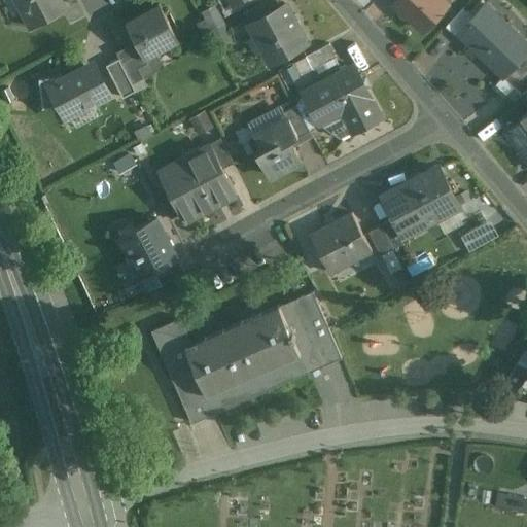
[(14,0),(30,28),(64,9),(59,0),(14,0)]
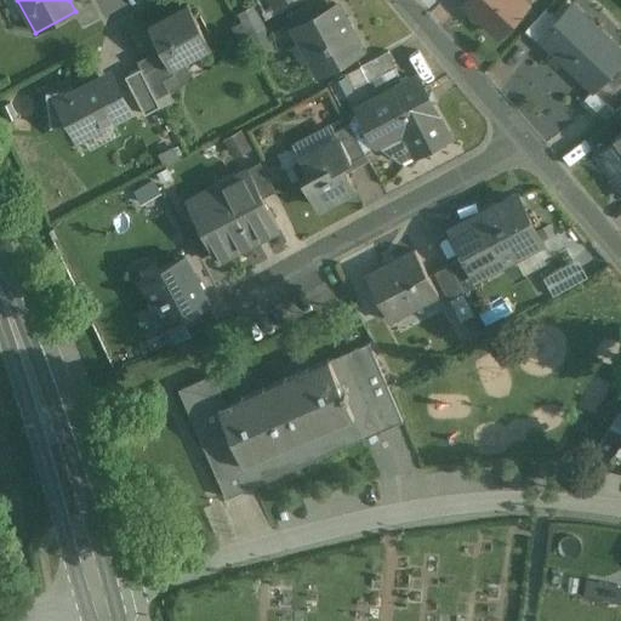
[(311,0),(300,6),(296,9),(303,22),(329,9),(324,0),(311,0)]
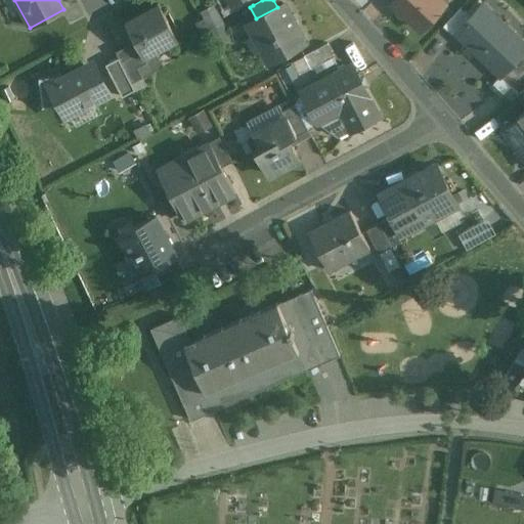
[(392,0),(392,1),(397,6),(397,12),(402,17),(408,16),(422,30),(444,5),(438,0),(392,0)]
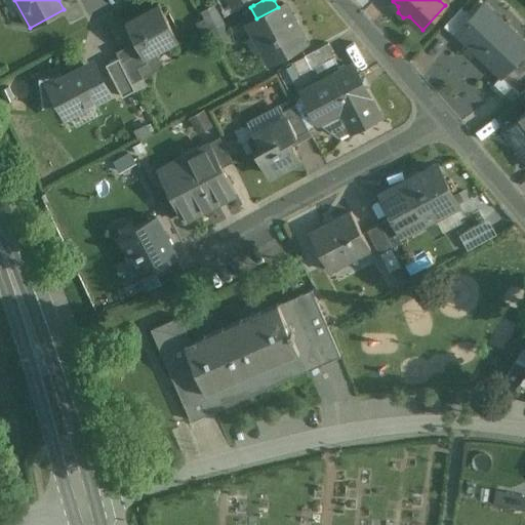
[(175,40),(156,3),(125,19),(138,45),(144,56),(146,55),(175,40)]
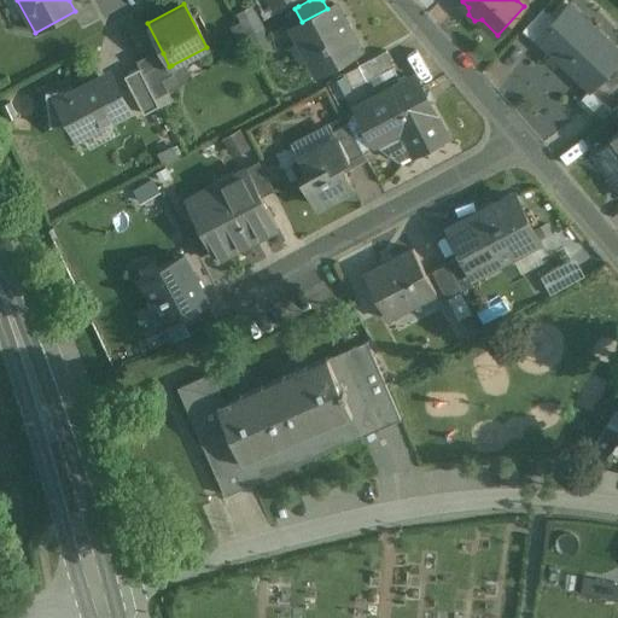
[(302,22),(292,28),(315,69),(357,46),(334,5),(327,9),(302,22)]
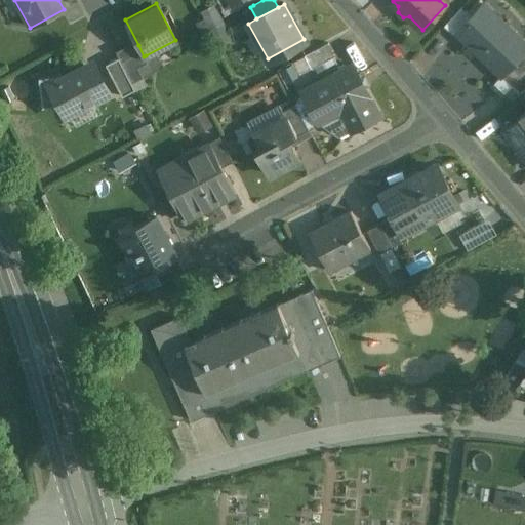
[(524,52),(524,43),(483,4),(470,17),(454,33),(455,34),(501,77),(524,52)]
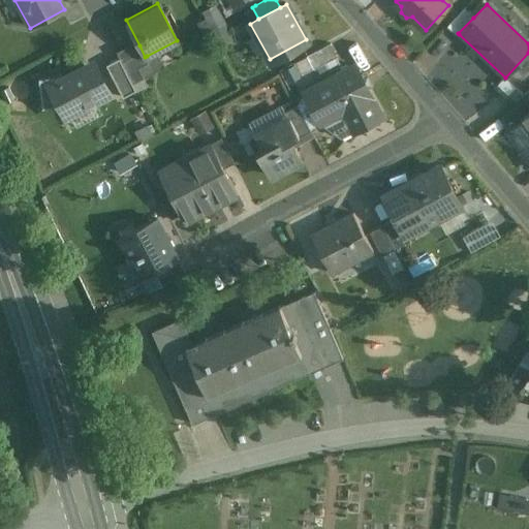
[(464,9),(446,28),(456,36),(459,34),(458,33),(473,18),(464,9)]
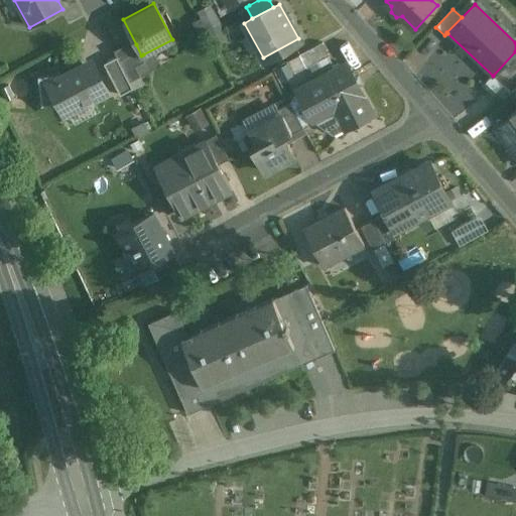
[(320,41),(297,53),(304,67),(328,53),(320,41)]
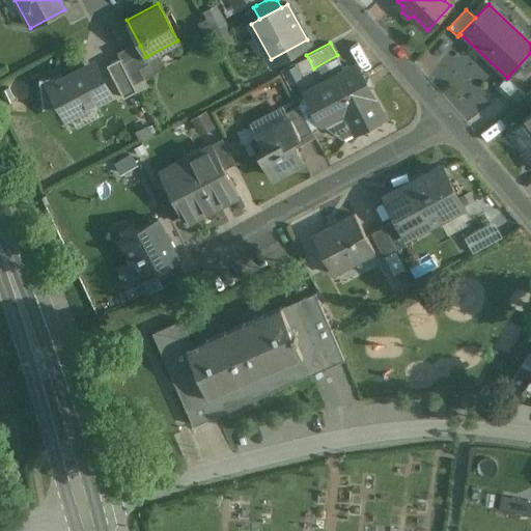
[(133,50),(130,57),(121,61),(133,83),(143,77),(138,67),(146,63),(148,57),(147,56),(145,57),(140,46),(133,50)]
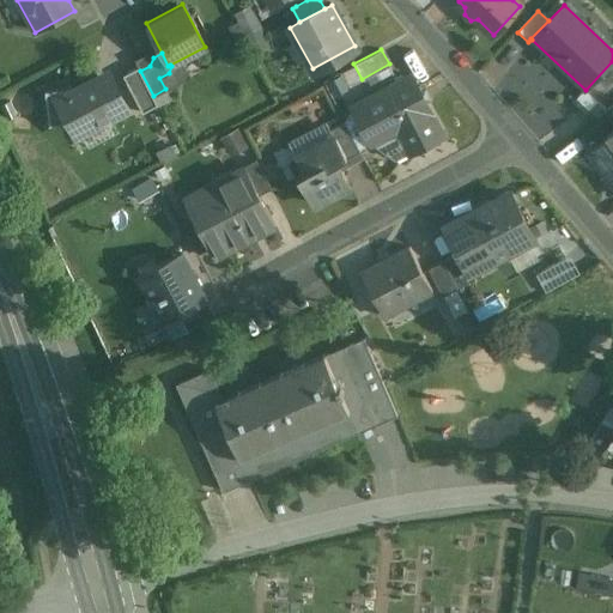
[(140,71),(138,67),(122,76),(141,113),(157,105),(140,71)]
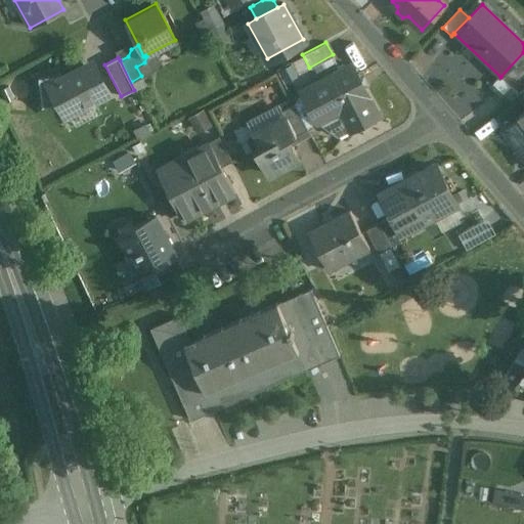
[(351,63),(301,90),(317,121),(318,121),(338,134),(348,129),(378,114),(351,63)]
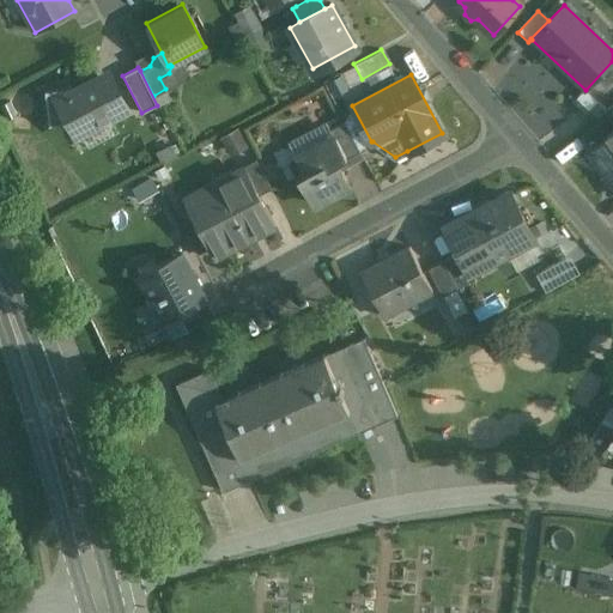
[(95,79),(72,91),(72,87),(44,91),(48,126),(74,122),(80,133),(127,109),(111,80),(98,87),(95,79)]
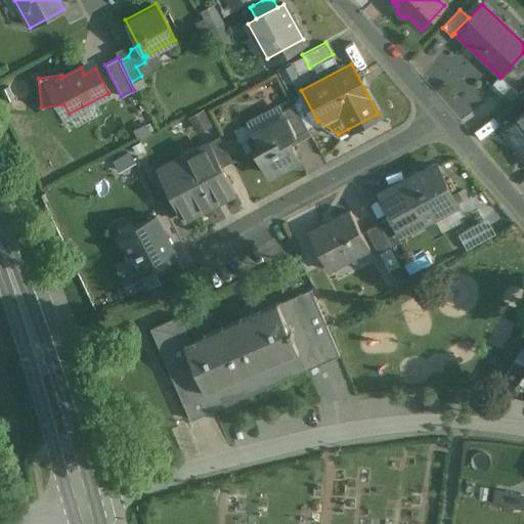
[(307,130),(293,104),(279,111),(284,119),(294,136),(307,130)]
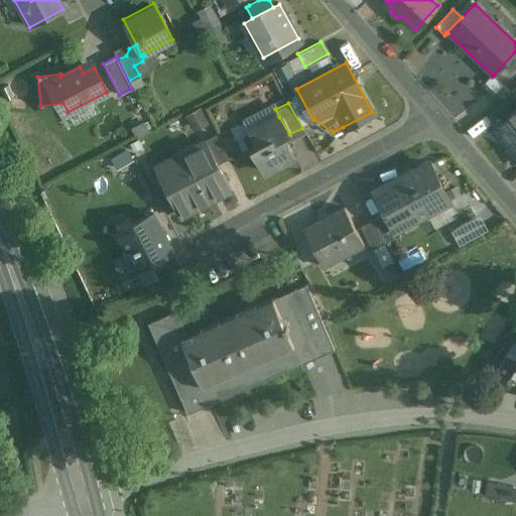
[(515,110),(495,126),(515,155),(515,110)]
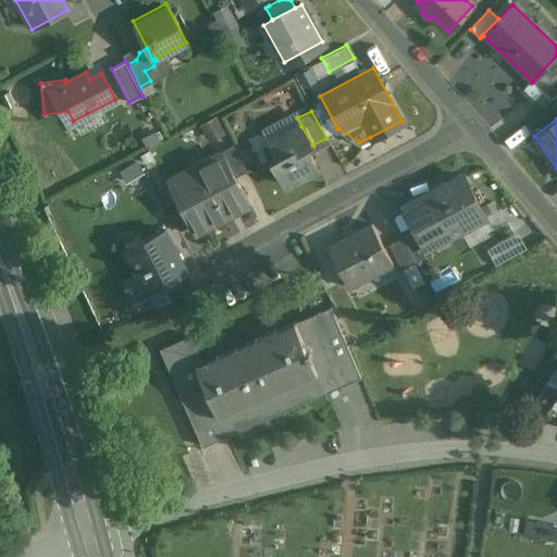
[(301,126),(269,144),(276,158),(270,161),(282,185),(317,166),(307,148),(312,145),(301,126)]
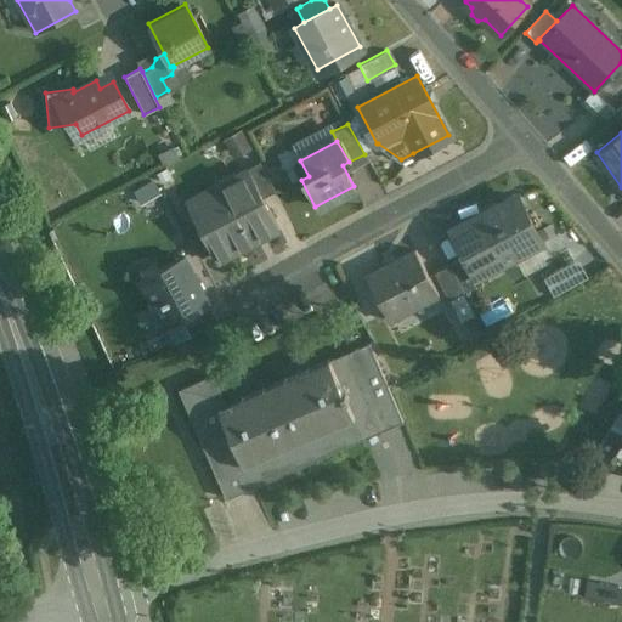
[(258,162),(246,168),(261,198),(273,191),(258,162)]
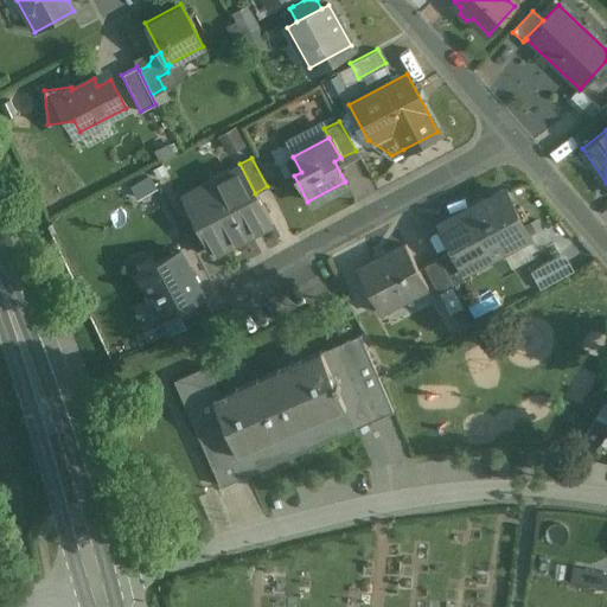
[(223,199),(192,216),(209,244),(212,253),(270,222),(255,193),(240,164),(212,179),(223,199)]
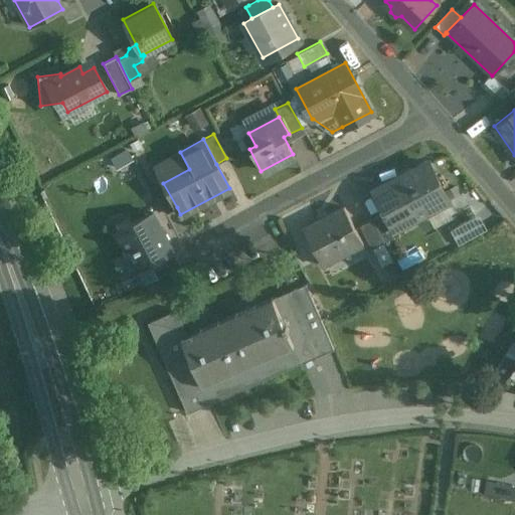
[(128,146),(111,156),(118,166),(134,157),(128,146)]
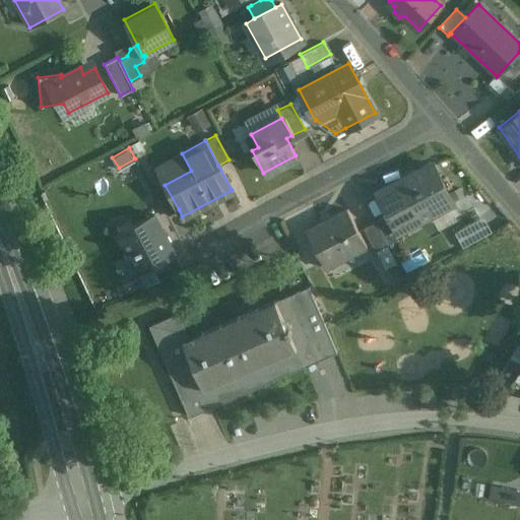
[(431,164),(377,193),(388,213),(397,231),(398,230),(451,201),(431,164)]
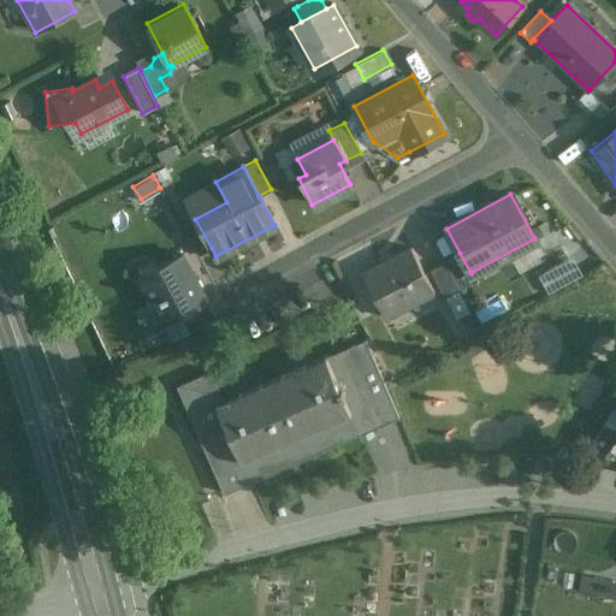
[(212,248),(195,219),(183,225),(199,255),(212,248)]
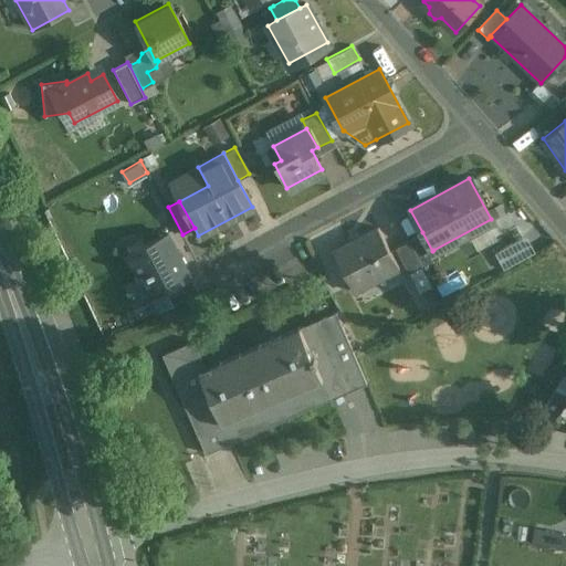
[(377,228),(332,252),(355,293),(399,268),(377,228)]
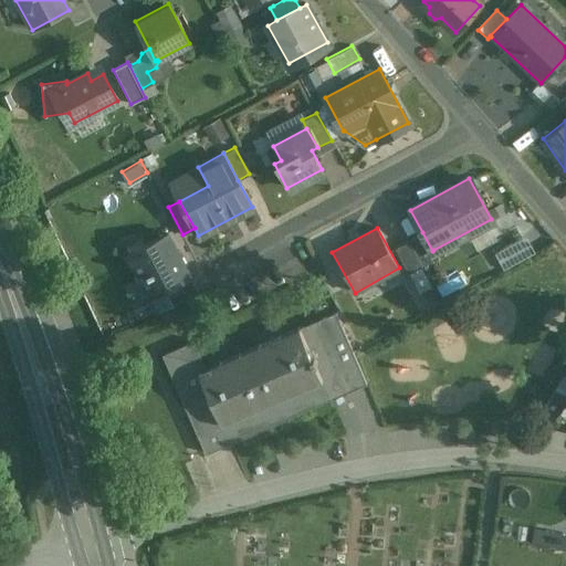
[(432,251),(422,232),(407,240),(420,265),(438,257),(433,250),(432,251)]
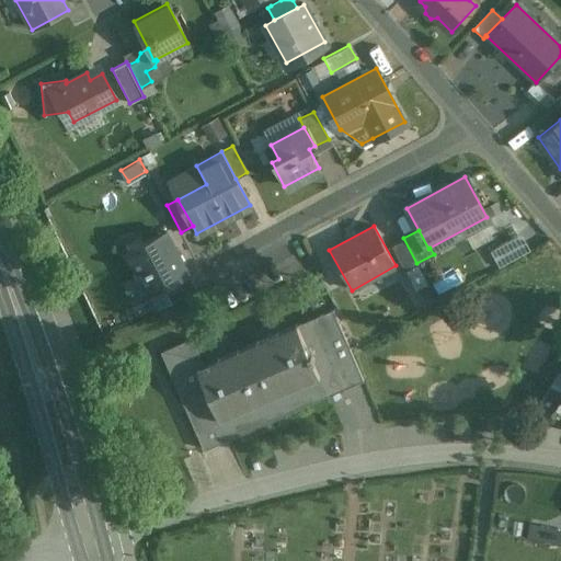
[(165,231),(126,253),(150,295),(164,287),(187,274),(189,273),(165,231)]
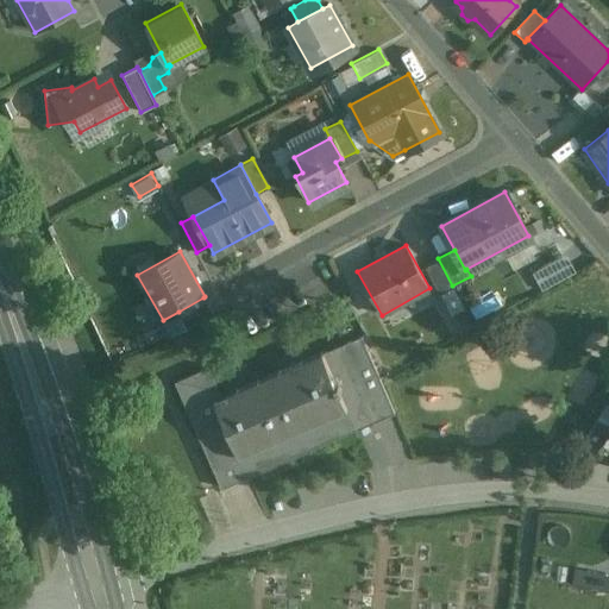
[(452,286),(438,258),(424,267),(438,294),(452,286)]
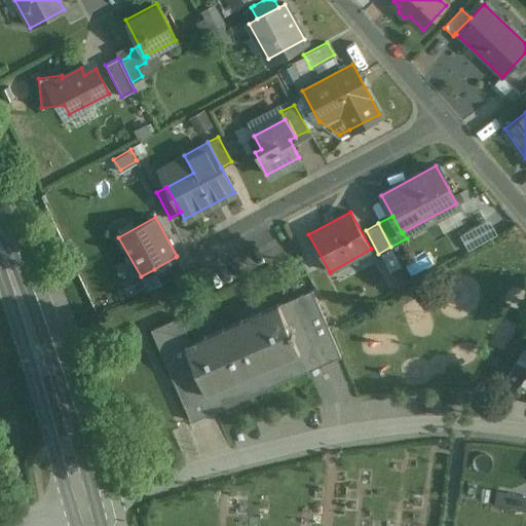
[(176,257),(154,269),(161,284),(185,273),(176,257)]
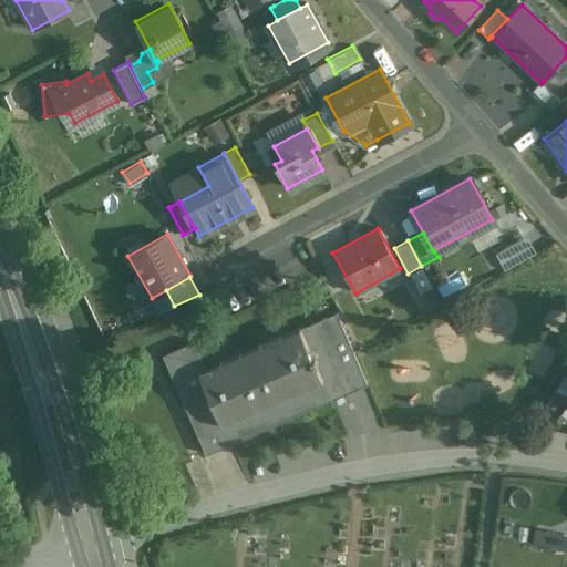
[(206,368),(198,371),(229,443),(366,383),(333,311),(206,368)]
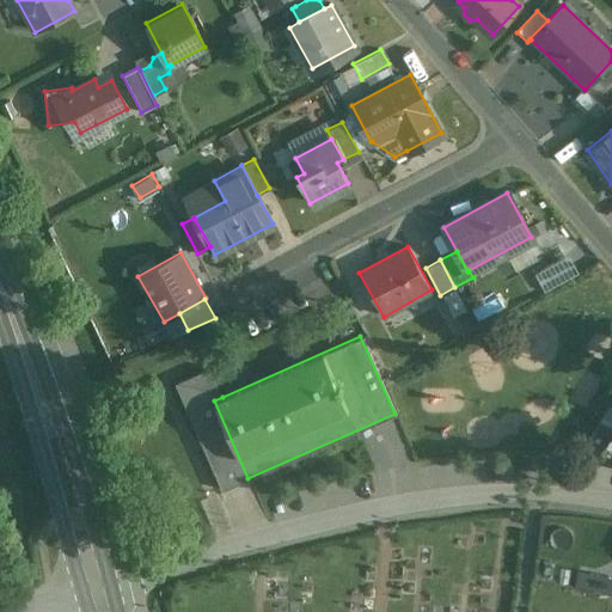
[(248,478),(214,401),(222,397),(208,367),(175,383),(222,489),(248,478)]
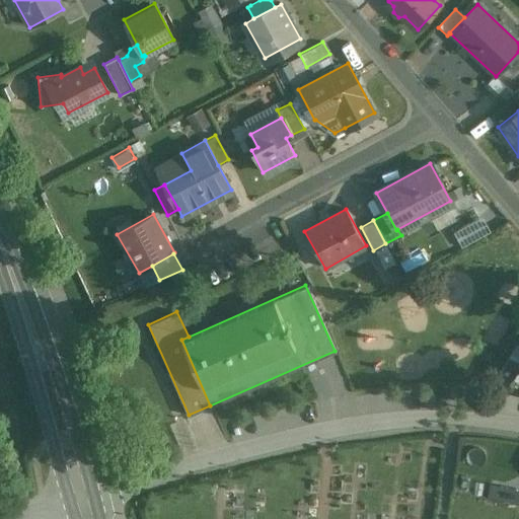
[(518,362),(509,356),(490,387),(502,394),(518,366),(518,363),(518,362)]
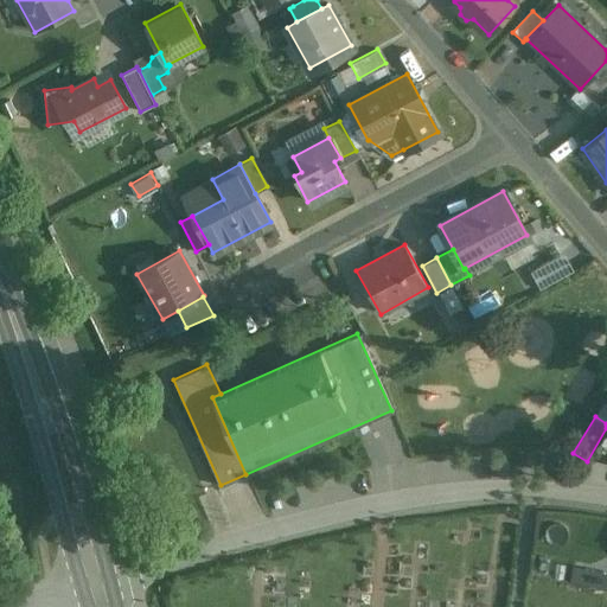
[(606,586),(606,569),(570,566),(568,582),(606,586)]
